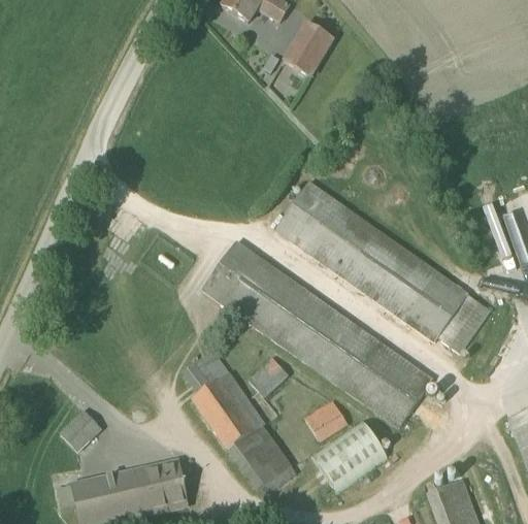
[(225,0),(222,6),(249,22),(261,0),(225,0)]
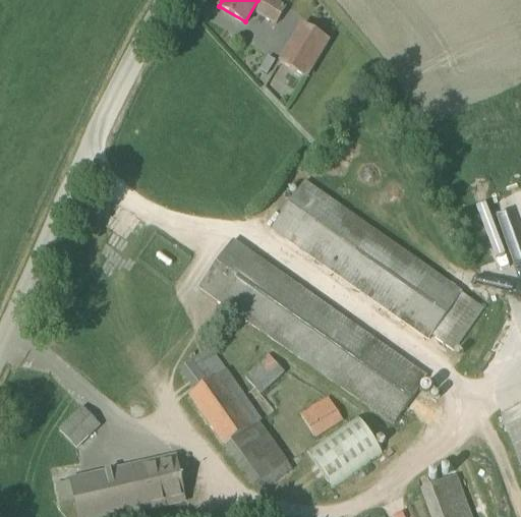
[(307,75),(329,40),(301,22),(280,58),(307,75)]
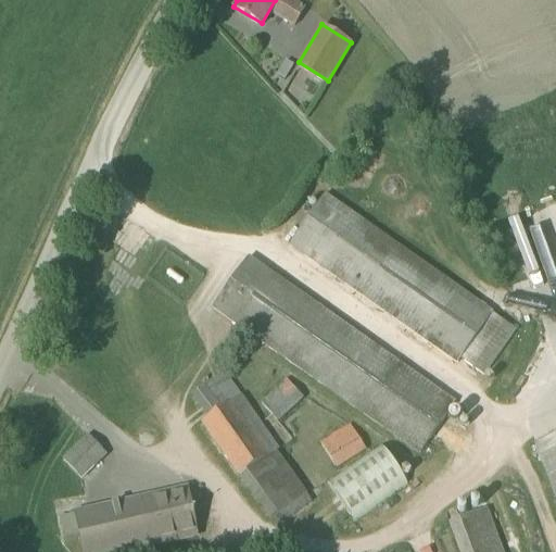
[(518,325),(326,191),(290,241),(456,360),(460,354),(485,372),(518,325)]
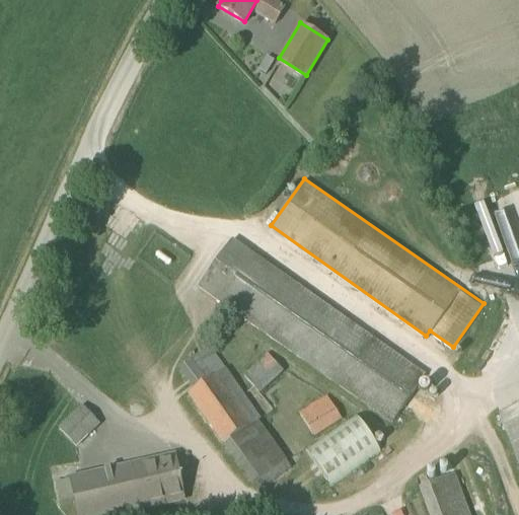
[(423,372),(280,273),(231,237),(199,284),(215,296),(263,328),(391,418),(423,372)]
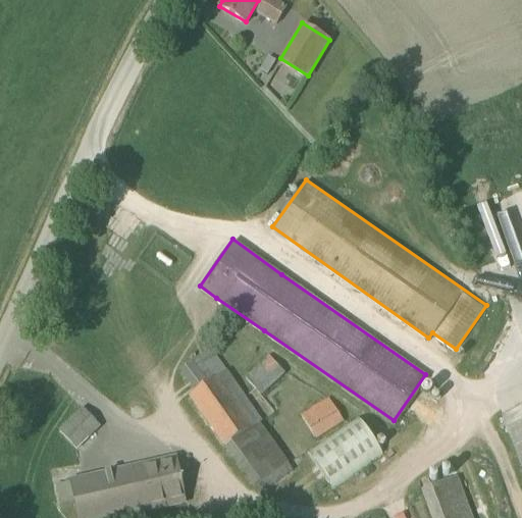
[(180,366),(180,368),(196,390),(190,395),(253,484),(289,460),(260,420),(262,418),(211,345),(180,366)]
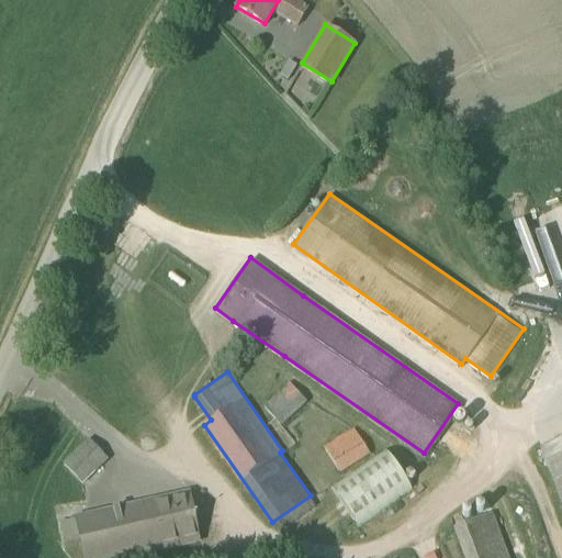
[(280,421),(306,398),(289,379),(263,403),(280,421)]
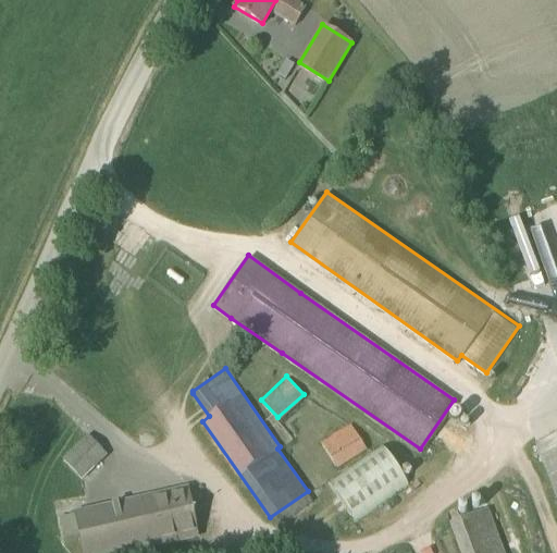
[(338,464),(367,447),(351,422),(323,439),(338,464)]
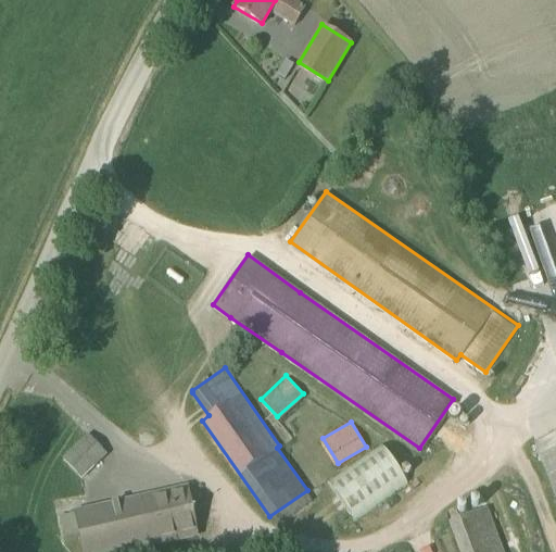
[(555,430),(533,440),(555,501),(555,430)]
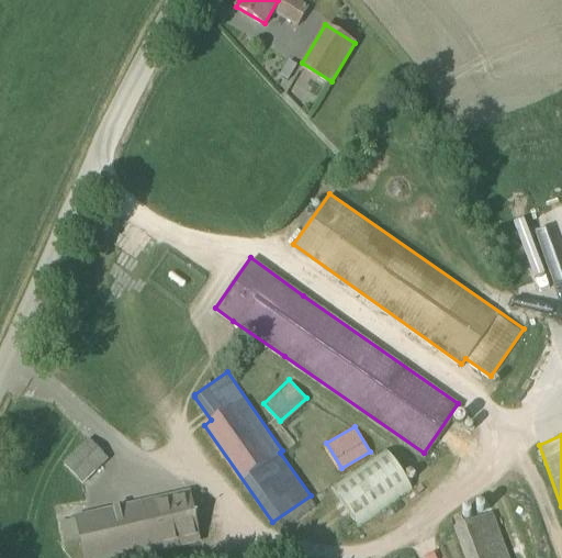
[(89,437),(64,461),(82,481),(108,456),(89,437)]
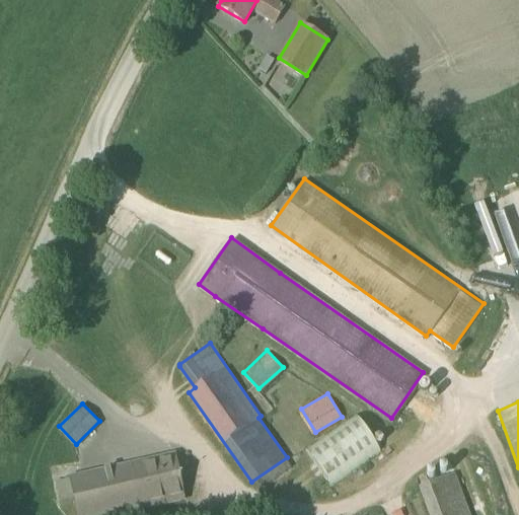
[(329,484),(379,449),(354,412),(304,446),(329,484)]
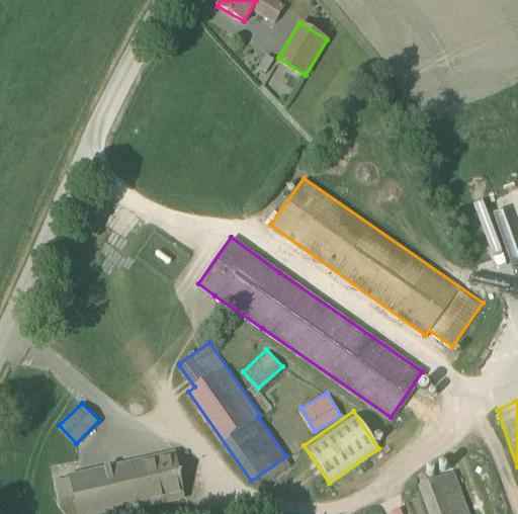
[(174,451),(71,475),(78,513),(113,513),(184,496),(174,451)]
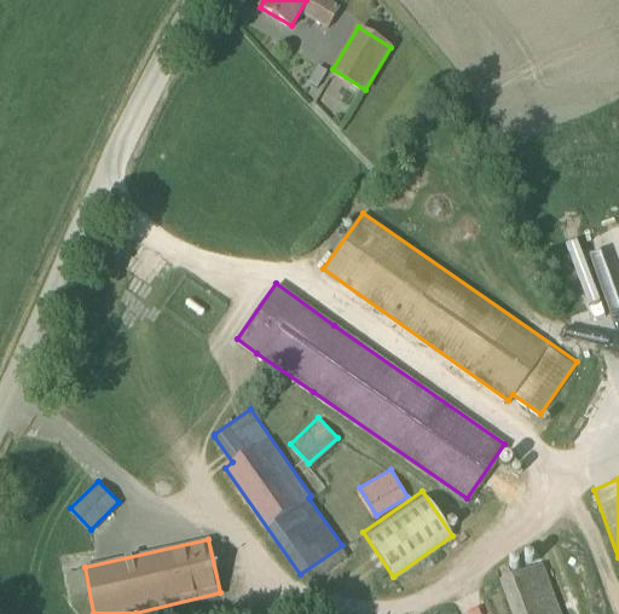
[(561,613),(543,561),(501,577),(514,613),(561,613)]
